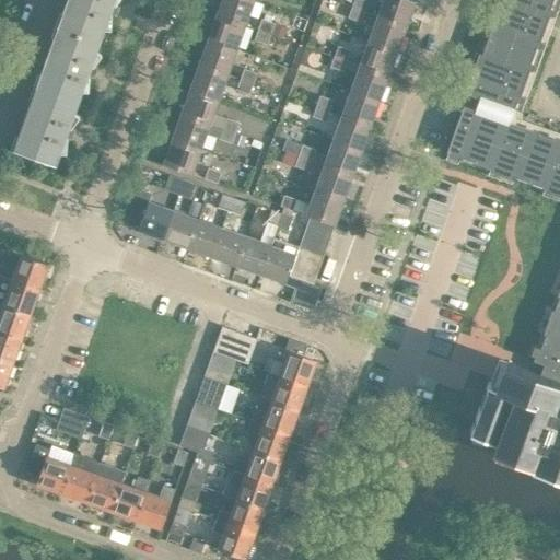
[(66,0),(57,24),(101,39),(111,14),(114,15),(117,6),(114,4),(115,0),(66,0)]
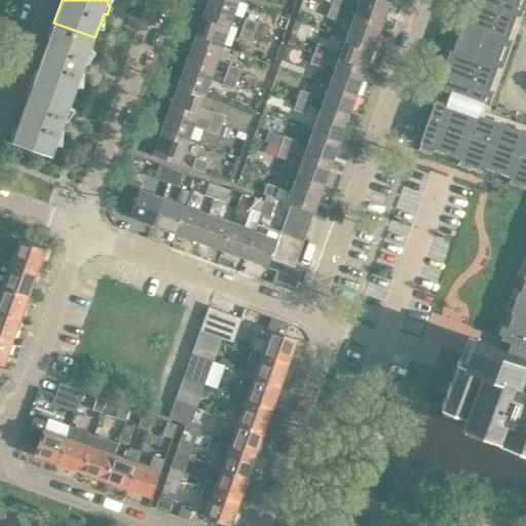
[(207,0),(202,12),(230,23),(238,0),(207,0)]
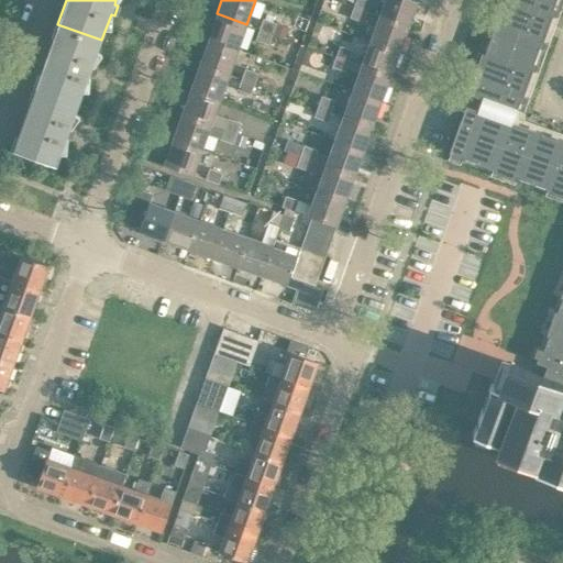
[(366,0),(355,0),(353,7),(366,11),(371,1),(366,0)]
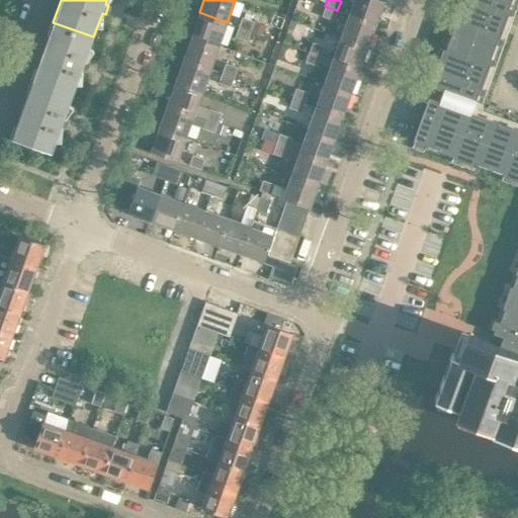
[(381,0),(353,0),(349,14),(376,24),(384,1),(381,0)]
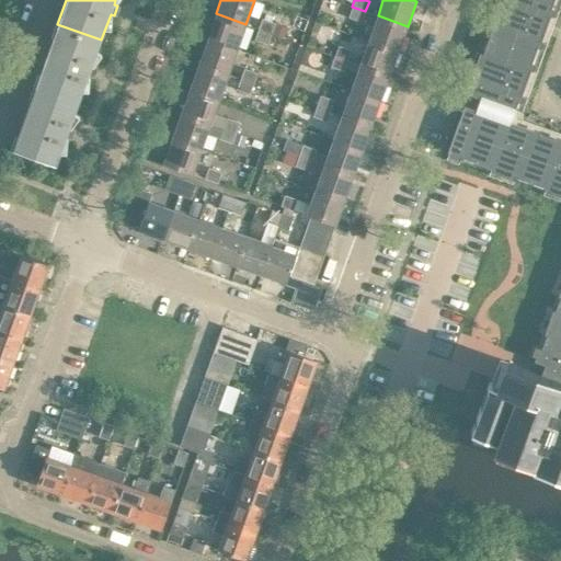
[(560,193),(560,141),(531,130),(531,129),(510,122),(519,94),(521,95),(529,70),(528,70),(539,39),(540,41),(549,15),(548,15),(553,0),(501,0),(468,94),(447,152),(460,157),(560,193)]
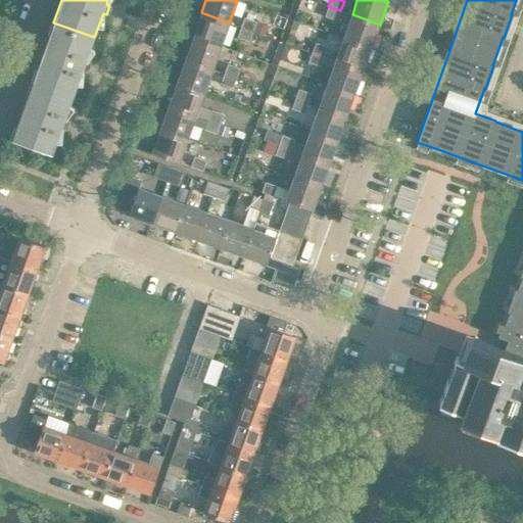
[(340,10),(328,6),(325,16),(337,20),(340,10)]
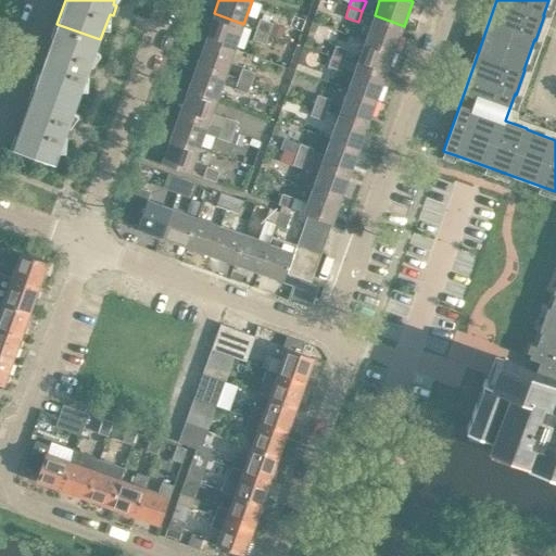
[(214,13),(204,38),(235,49),(243,24),(214,13)]
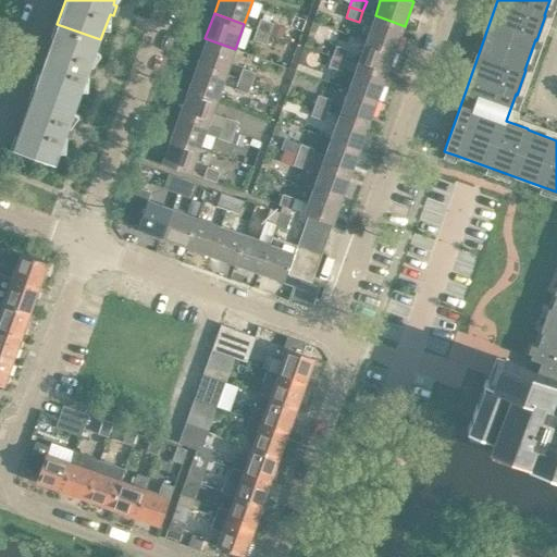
[(375,15),(367,40),(396,51),(405,26),(375,15)]
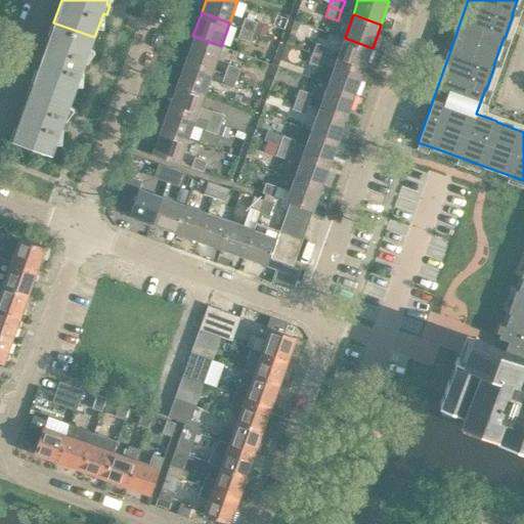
[(245,17),(242,28),(253,32),(255,28),(257,22),(245,17)]
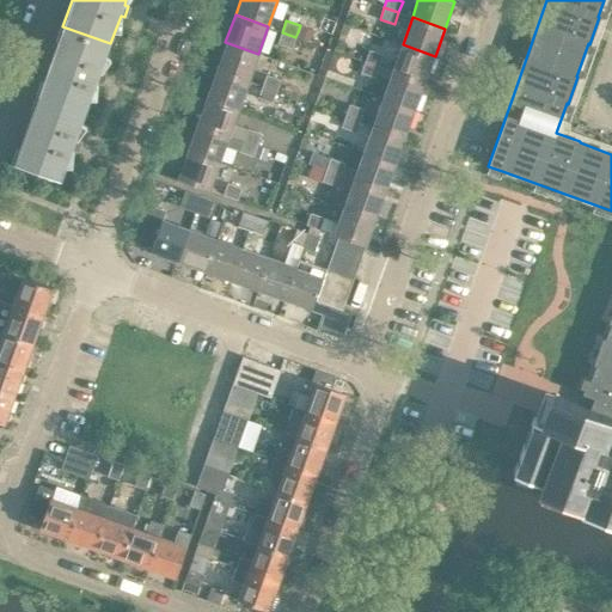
[(298,32),(295,37),(310,42),(313,30),(300,25),(299,25),(298,32)]
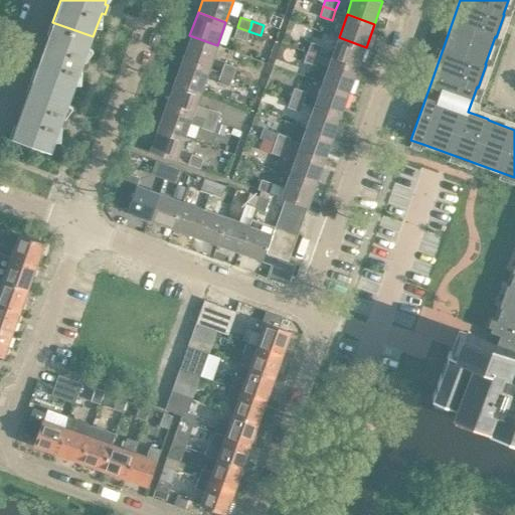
[(52,22),(32,79),(72,94),(80,69),(84,70),(88,62),(83,60),(93,36),(52,22)]
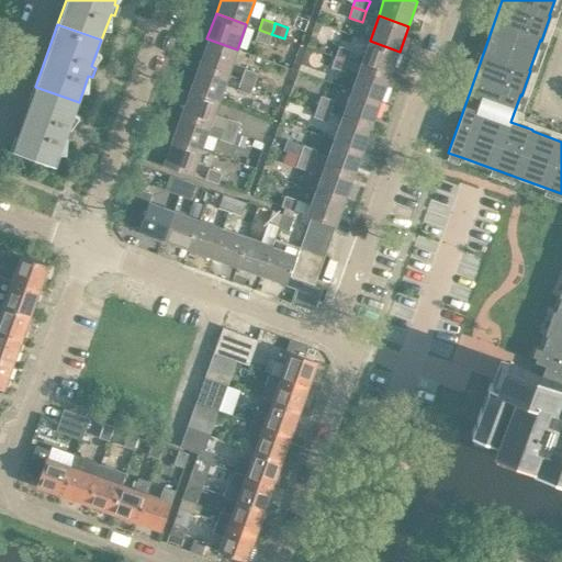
[(271,34),(259,30),(255,40),(268,44),(271,34)]
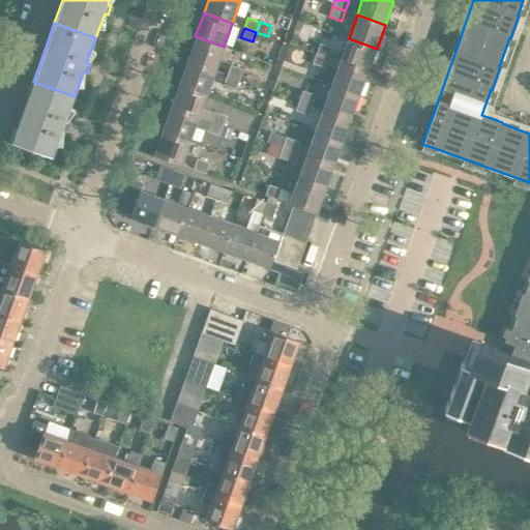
[(195,36),(186,60),(215,70),(224,47),(195,36)]
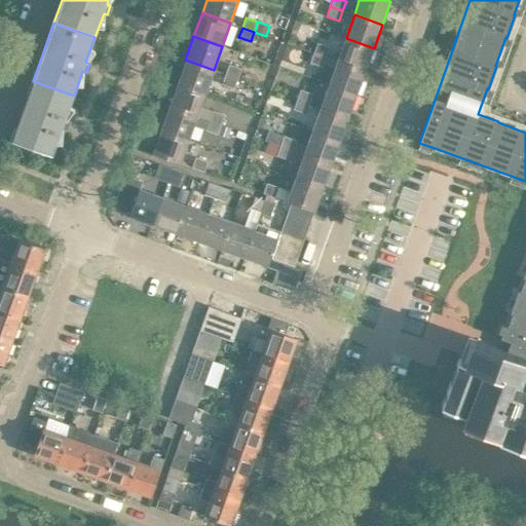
[(346,38),(337,61),(366,71),(374,48),(346,38)]
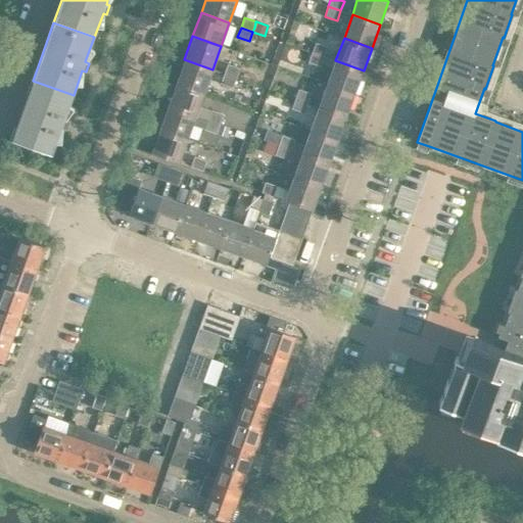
[(316,43),(313,52),(324,56),(327,47),(316,43)]
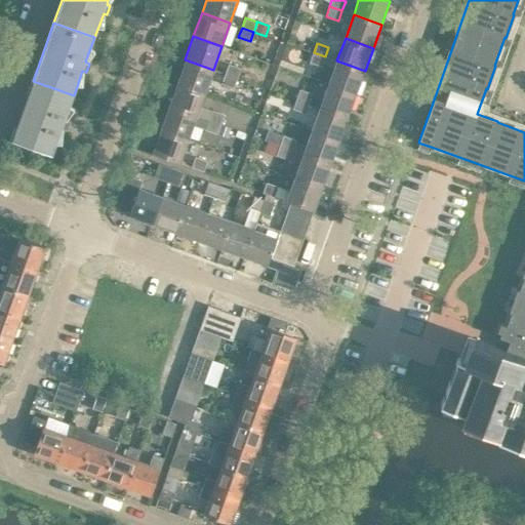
[(325,56),(314,52),(310,63),(321,67),(325,56)]
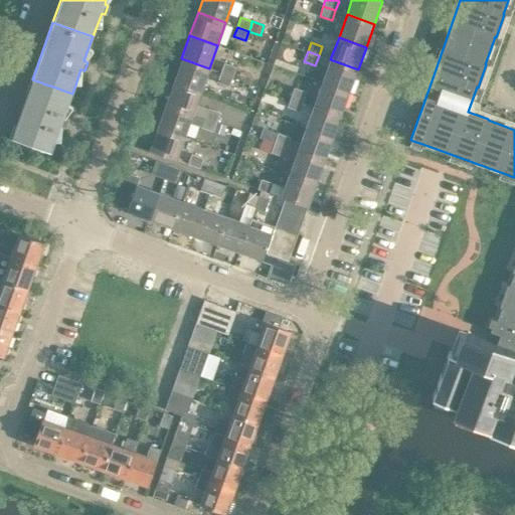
[(181,58),(173,81),(201,92),(209,68),(181,58)]
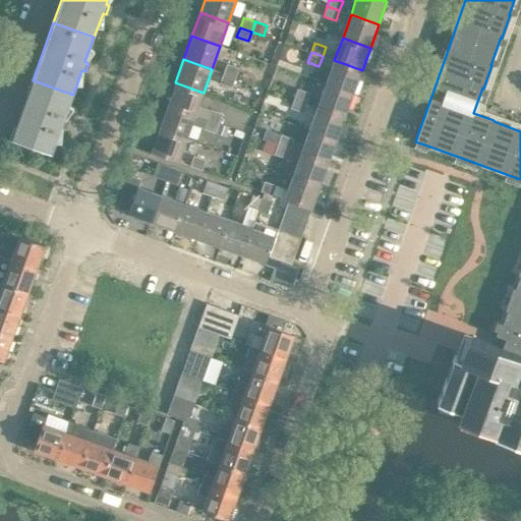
[(334,60),(326,83),(354,94),(362,70),(334,60)]
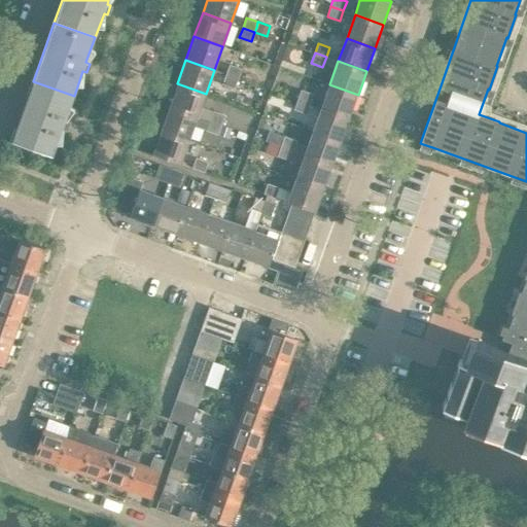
[(230,64),(225,74),(238,78),(241,69),(230,64)]
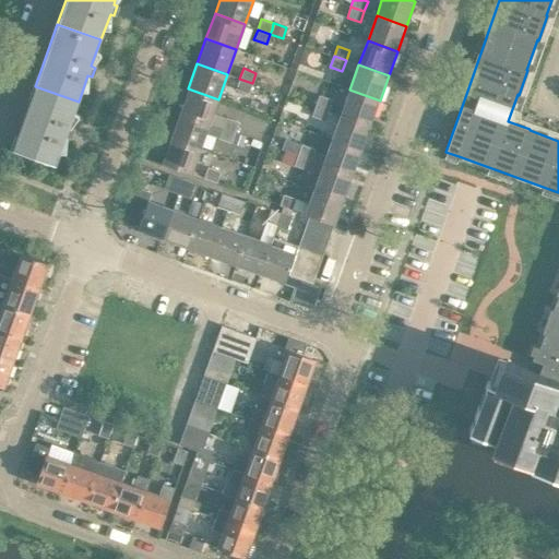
[(252,83),(239,79),(236,88),(248,94),(252,83)]
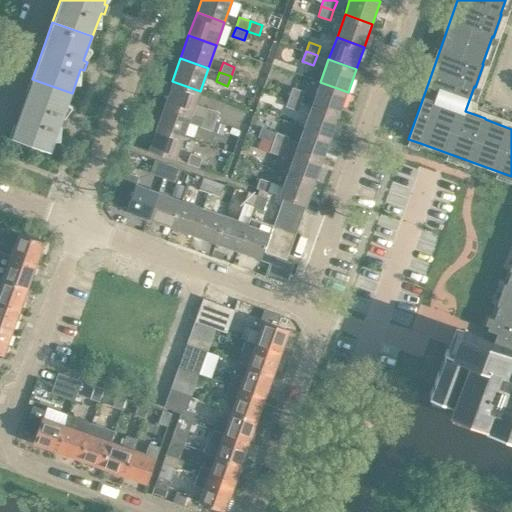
[(72,93),(32,79),(12,136),(51,150),(60,126),(63,127),(66,118),(63,117),(72,93)]
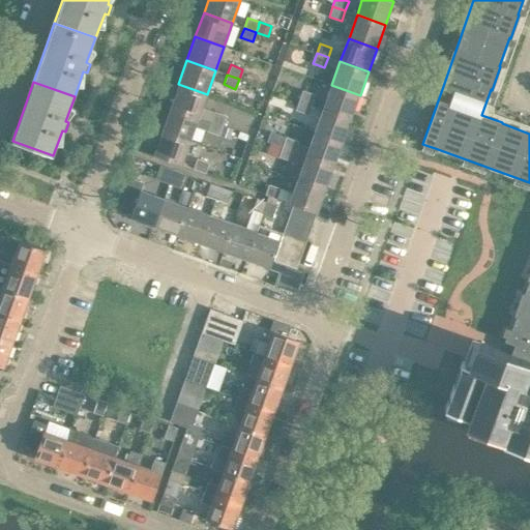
[(178,84),(170,107),(222,126),(226,116),(202,107),(207,94),(178,84)]
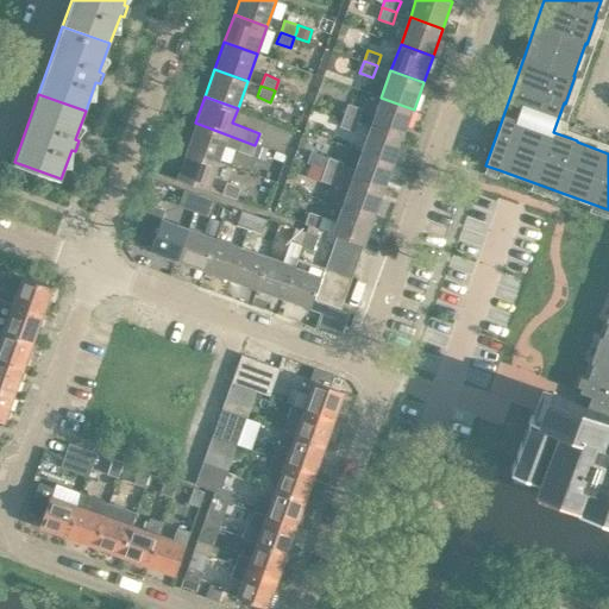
[(381,98),(371,125),(405,137),(414,110),(381,98)]
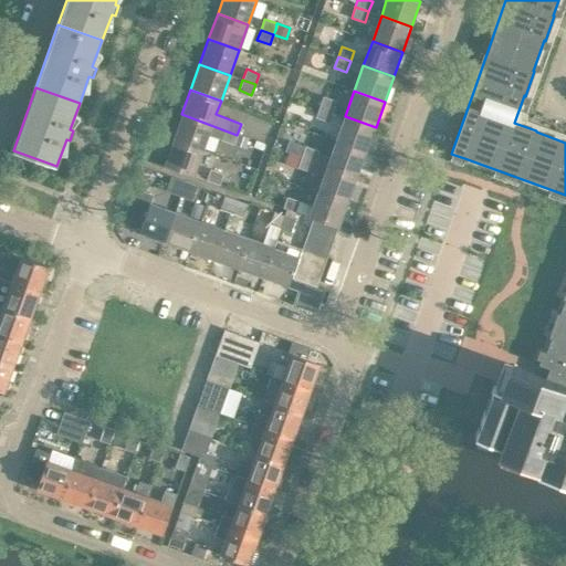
[(323,96),(320,107),(333,112),(336,101),(323,96)]
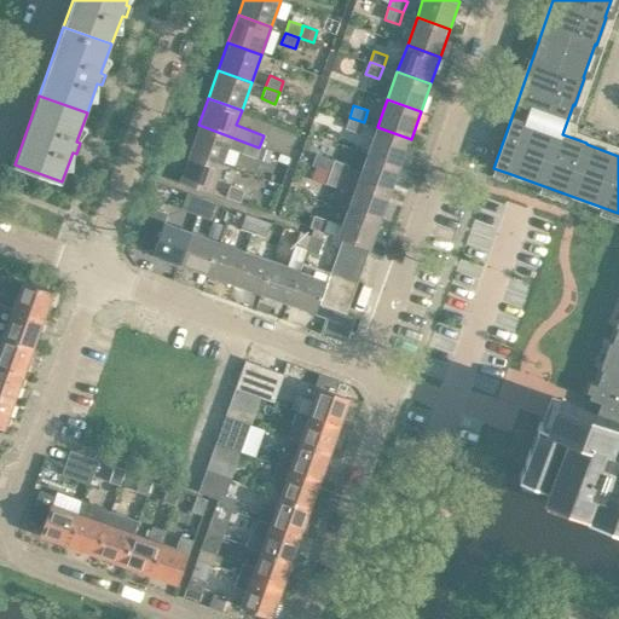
[(364,122),(350,117),(346,128),(359,133),(364,122)]
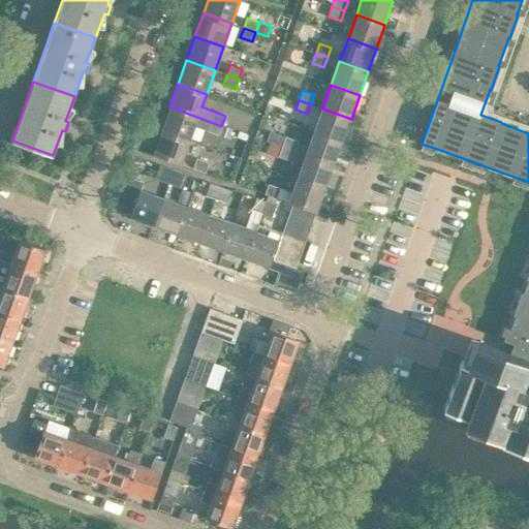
[(169,106),(161,130),(189,141),(194,126),(218,135),(221,128),(221,126),(169,106)]
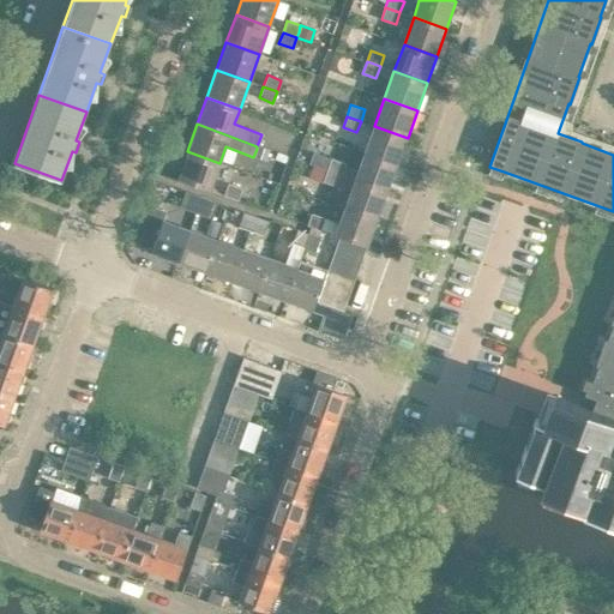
[(374,126),(365,154),(398,166),(408,138),(374,126)]
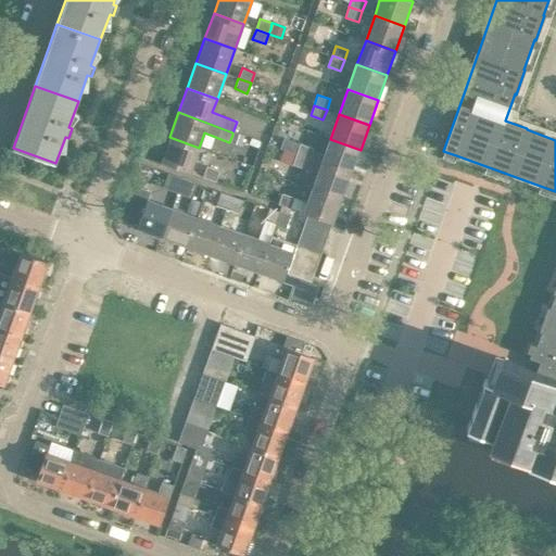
[(232,135),(229,142),(240,146),(243,136),(232,133),(232,135)]
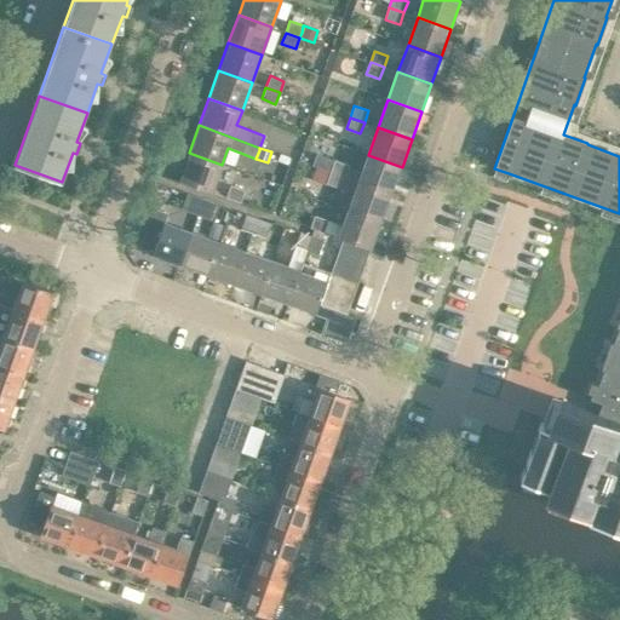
[(222,165),(189,153),(179,181),(212,193),(222,165)]
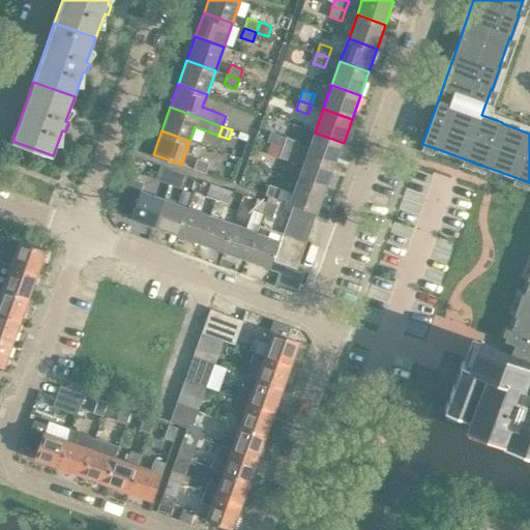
[(240,133),(238,139),(246,142),(249,136),(240,133)]
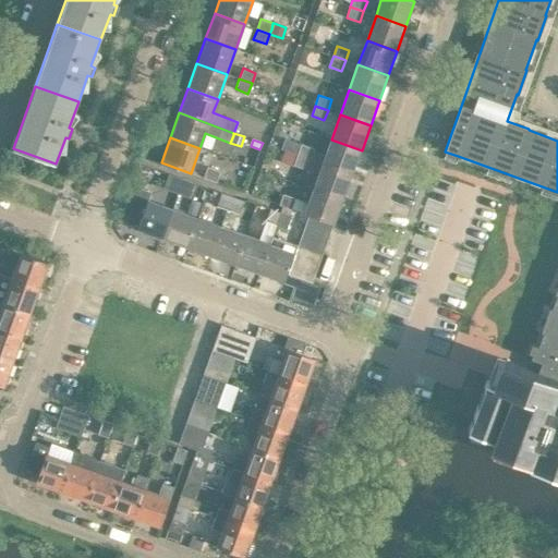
[(298,155),(352,174),(362,150),(331,140),(326,154),(301,144),(298,155)]
